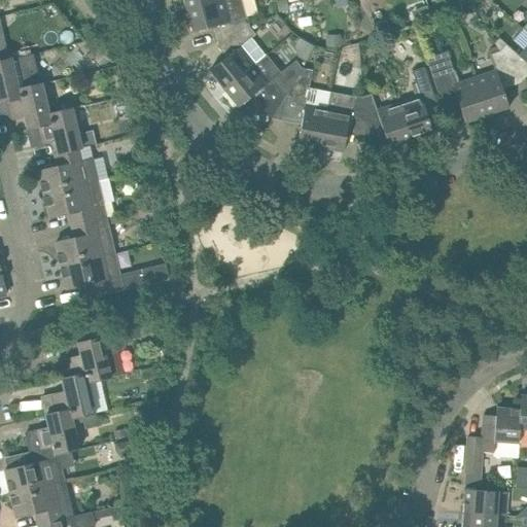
[(183,0),(186,10),(223,0),(183,0)]
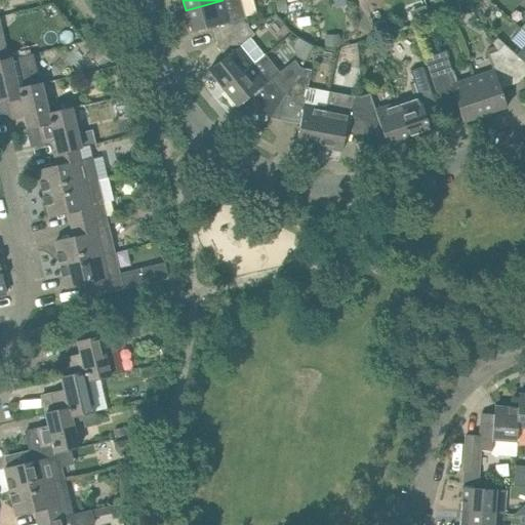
[(223,0),(186,10),(192,33),(211,27),(215,42),(248,27),(246,18),(244,18),(239,0),(223,0)]
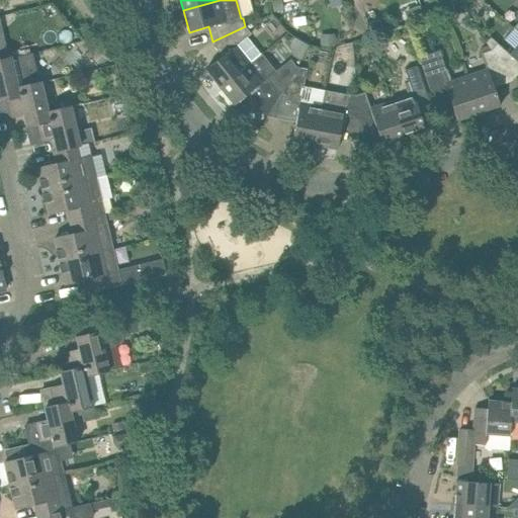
[(420,7),(405,13),(409,22),(423,17),(420,7)]
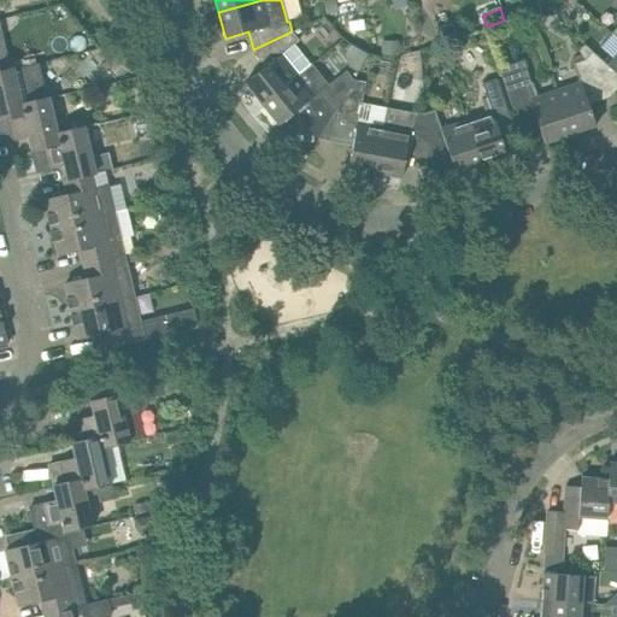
[(292,31),(253,50),(266,65),(245,83),(262,104),(312,64),(295,42),(298,40),(292,31)]
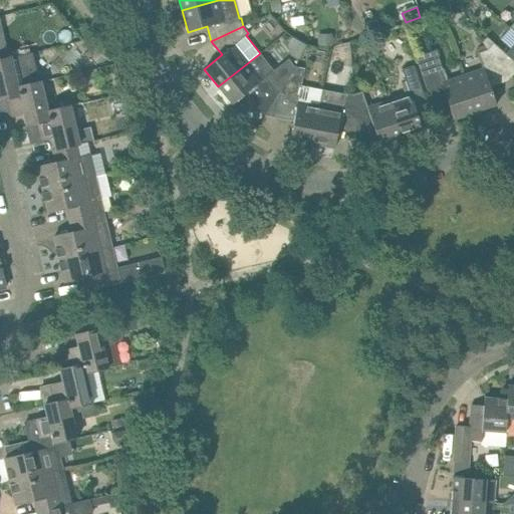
[(495,60),(503,52),(494,44),(488,50),(495,60)]
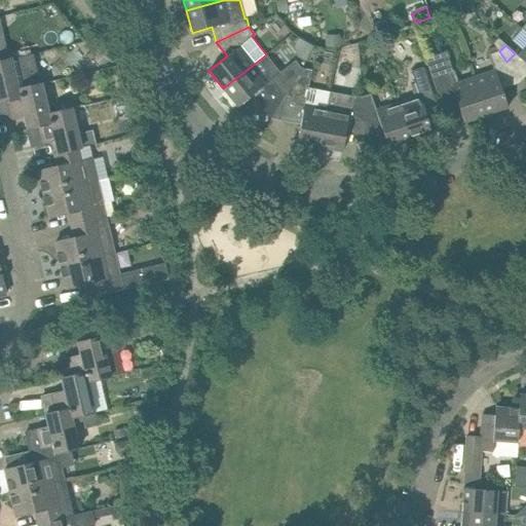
[(506,62),(499,51),(490,54),(494,66),(506,62)]
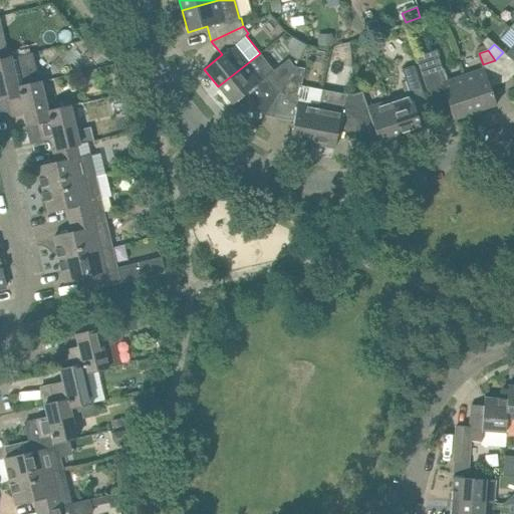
[(33,51),(10,56),(0,58),(0,99),(19,95),(17,85),(39,80),(33,51)]
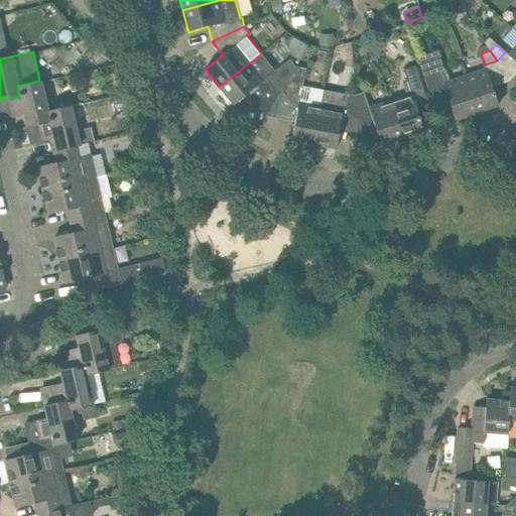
[(420,55),(416,57),(429,95),(433,94),(445,90),(446,96),(456,120),(477,113),(474,105),(465,76),(447,81),(437,51),(420,55)]
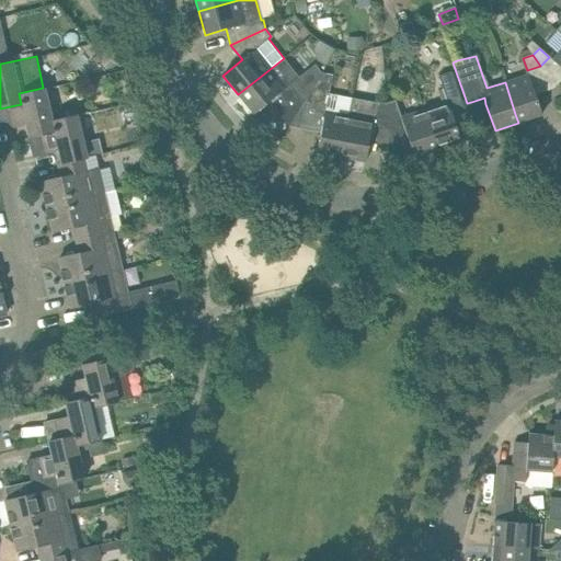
[(298,77),(284,58),(238,94),(253,114),(289,84),(304,101),(321,72),(315,64),(298,77)]
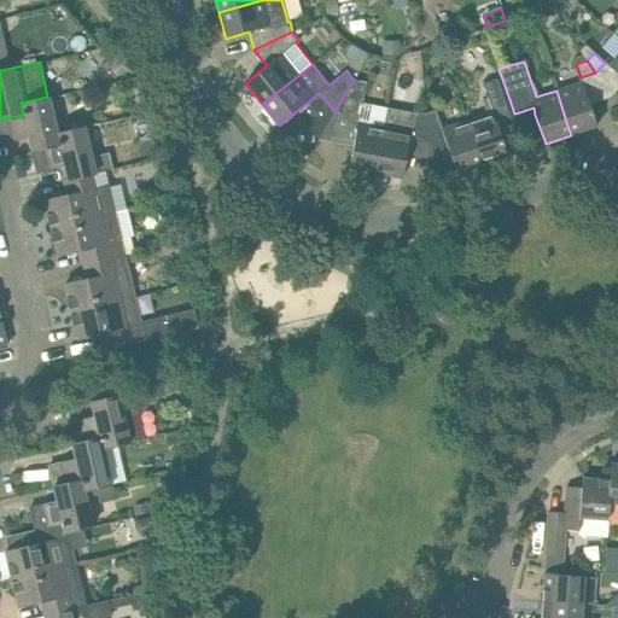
[(483,83),(491,111),(466,120),(482,164),(507,156),(495,121),(509,116),(497,79),(483,83)]
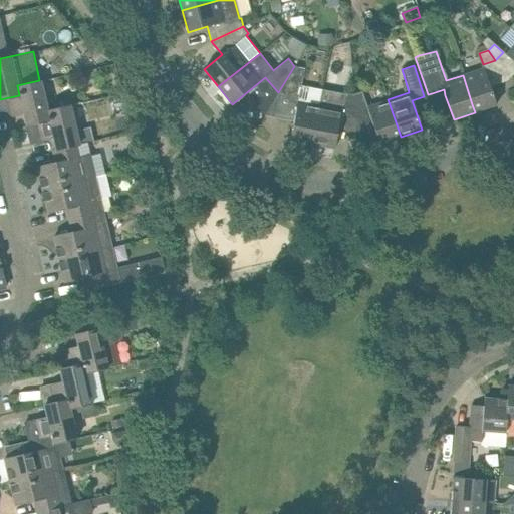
[(278,92),(298,96),(297,100),(290,140),(312,144),(319,105),(319,104),(322,89),(300,85),(304,68),(294,66),(278,92)]
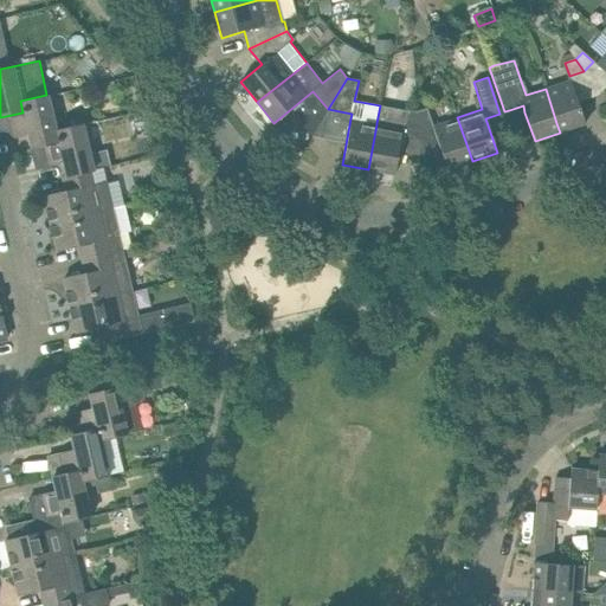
[(571,81),(546,89),(556,123),(560,133),(585,123),(581,115),(571,81)]
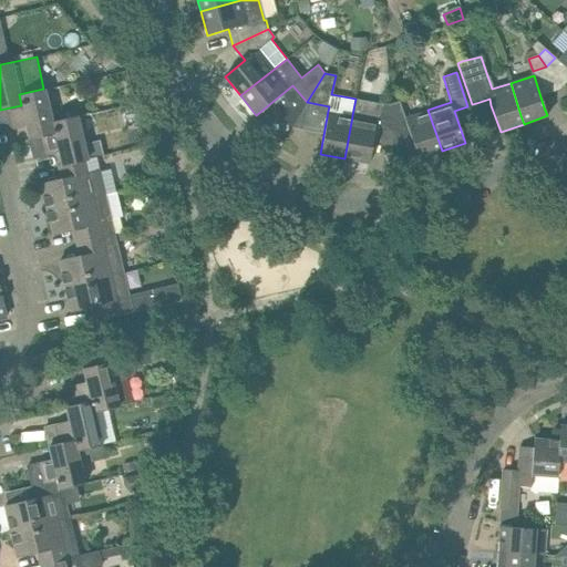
[(21,105),(0,110),(0,126),(1,131),(26,125),(29,137),(54,132),(52,121),(51,121),(43,89),(19,94),(21,105)]
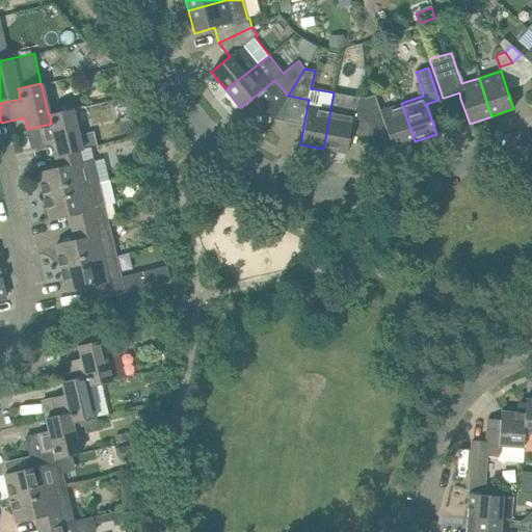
[(367,110),(379,107),(375,95),(366,98),(367,110)]
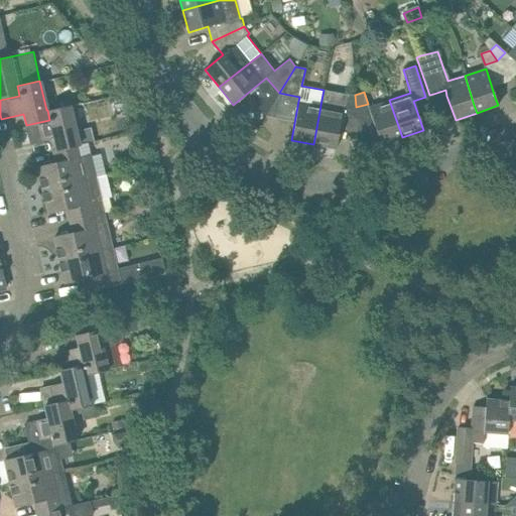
[(356,107),(355,95),(347,93),(345,105),(356,107)]
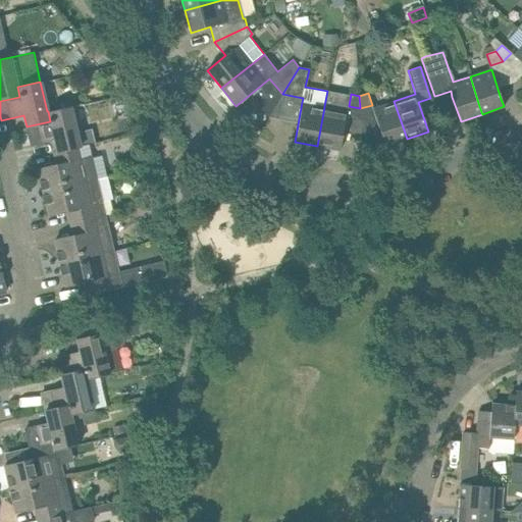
[(69,99),(55,102),(57,109),(71,106),(69,99)]
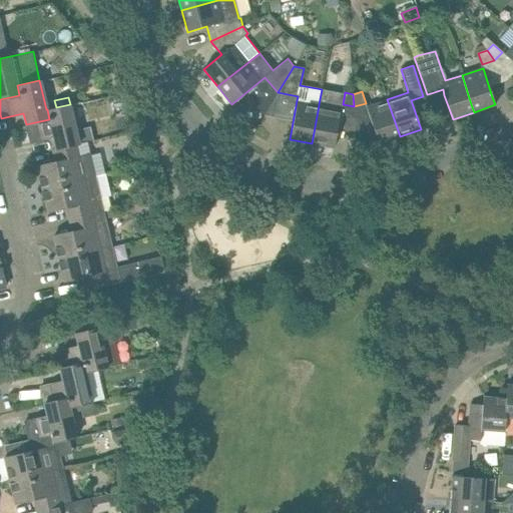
[(400,136),(387,99),(366,106),(379,143),(400,136)]
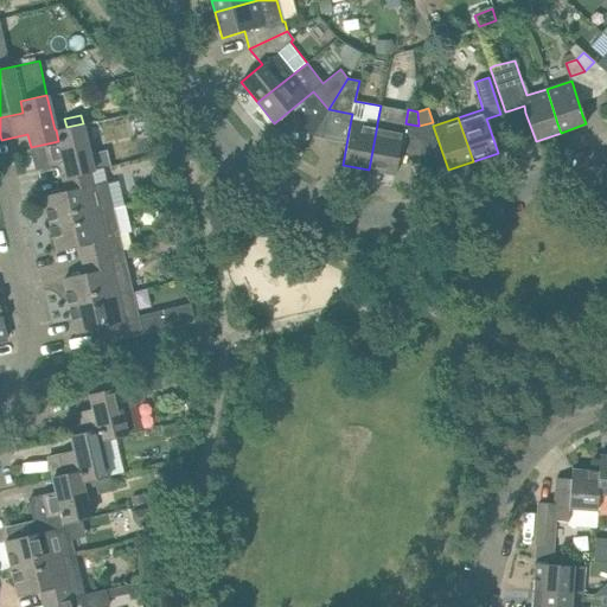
[(36,170),(63,163),(65,176),(62,177),(62,178),(94,170),(83,123),(66,127),(56,129),(58,141),(31,147),(36,170)]
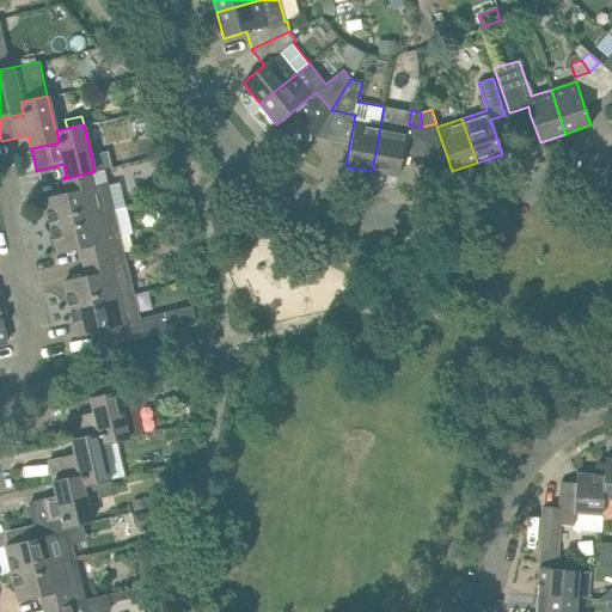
[(380,126),(372,171),(398,176),(408,129),(380,124),(380,126)]
